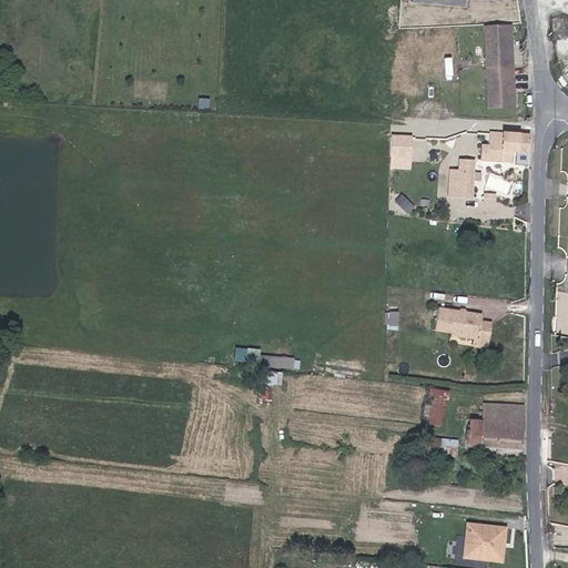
[(488,107),(511,105),(508,26),(485,27),(488,107)]
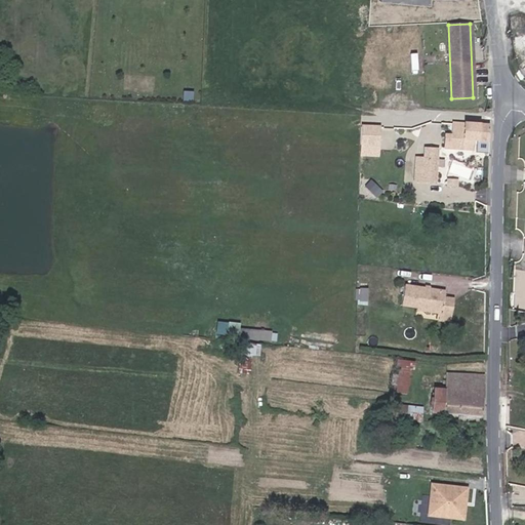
[(475,139),(489,140),(489,125),(453,122),(451,134),(446,133),(445,147),(475,150),(475,139)]
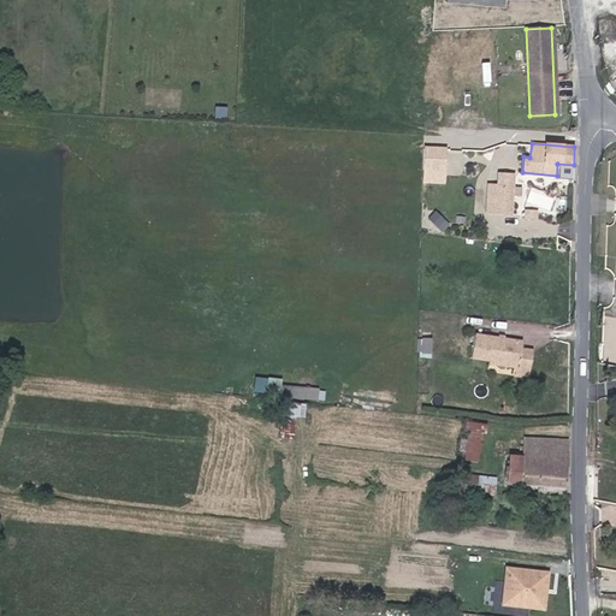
[(450,173),(451,147),(428,144),(426,171),(450,173)]
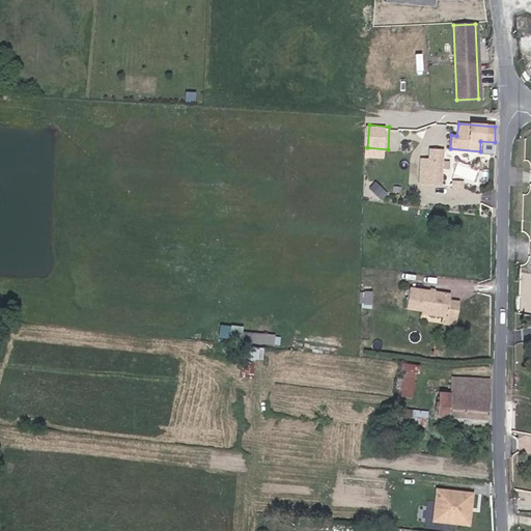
[(436,185),(443,185),(448,185),(448,151),(436,151),(436,185)]
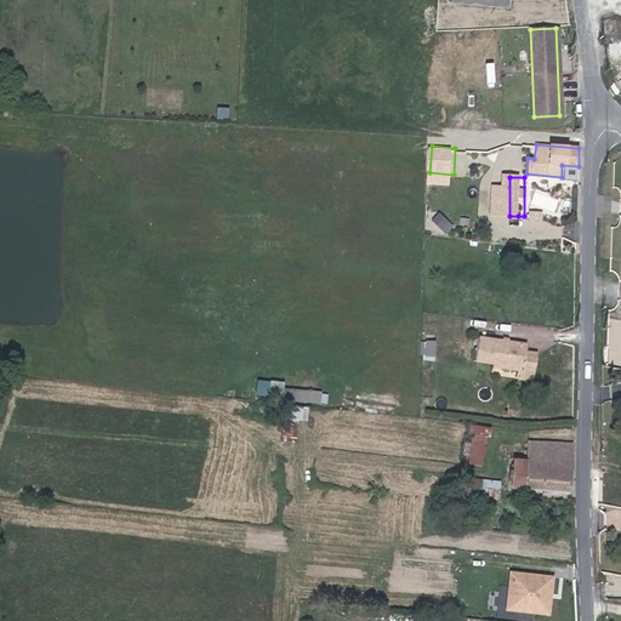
[(510,216),(510,182),(500,182),(500,216),(510,216)]
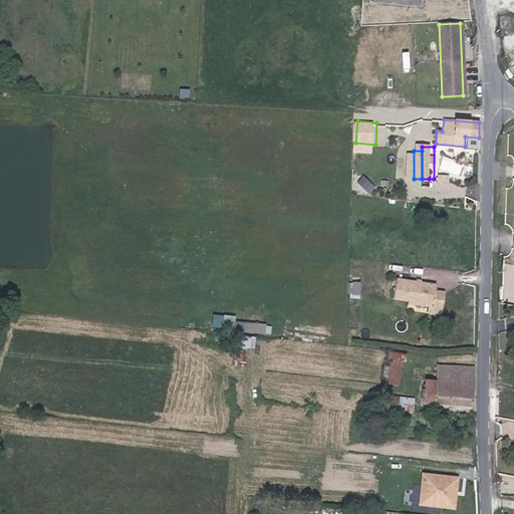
[(364,189),(370,183),(363,177),(358,182),(364,189)]
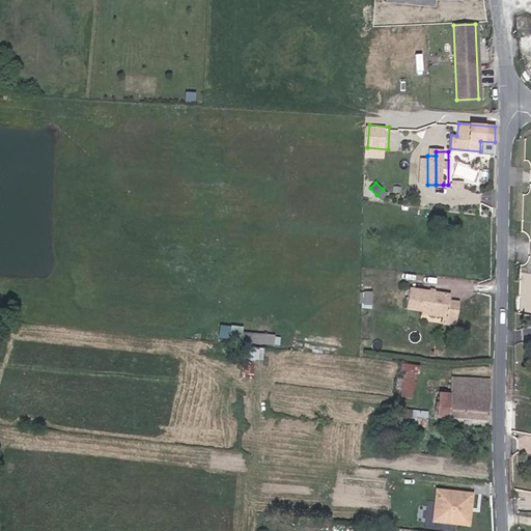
[(398,287),(395,306),(423,310),(423,312),(447,316),(446,324),(456,325),(460,303),(450,302),(451,295),(398,287)]
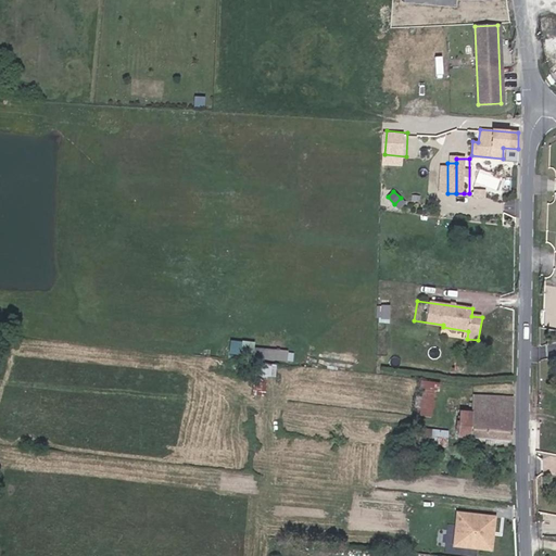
[(390,319),(391,306),(379,304),(378,318),(390,319)]
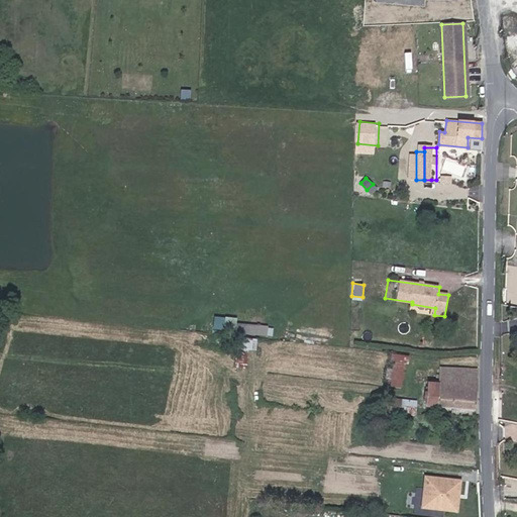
[(216,315),(215,327),(238,329),(238,317),(216,315)]
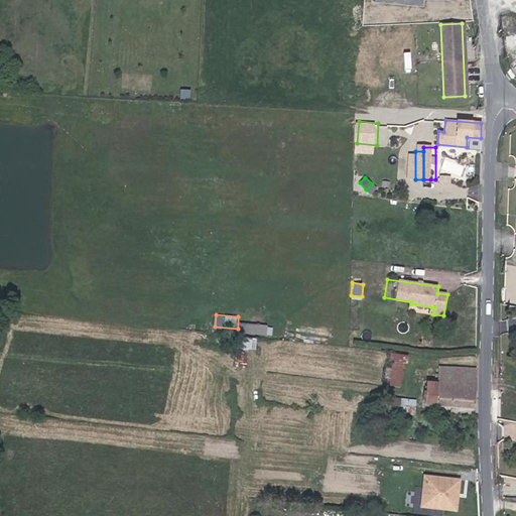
[(237,331),(267,334),(268,324),(238,321),(237,331)]
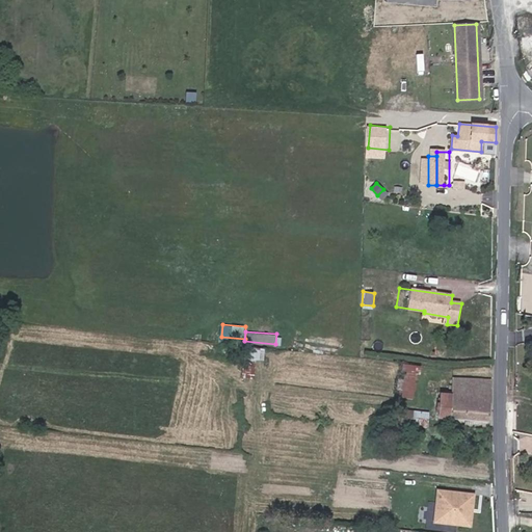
[(244,346),(228,344),(227,358),(243,360),(244,347),(244,346)]
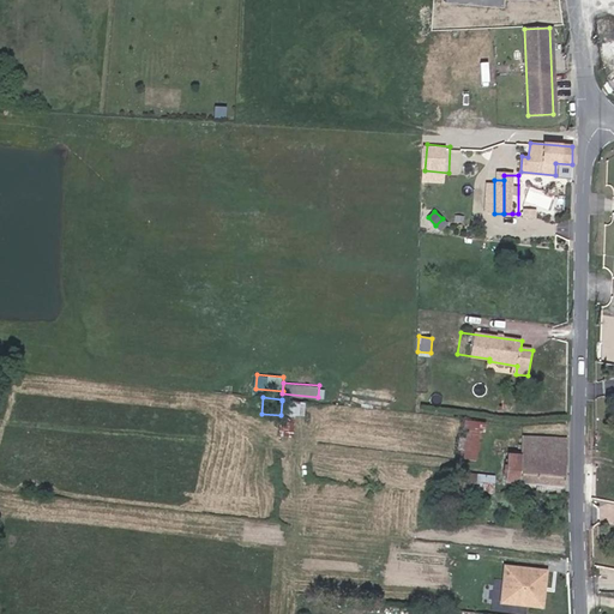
[(282,401),(281,415),(280,432),(294,433),(295,416),(296,402),(282,401)]
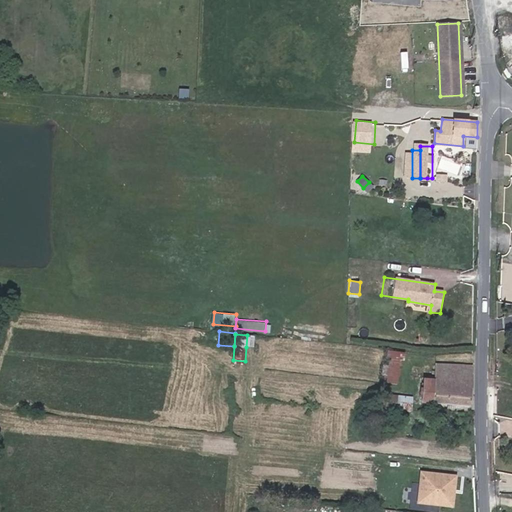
[(255,335),(247,334),(247,335),(246,347),(254,348),(255,335)]
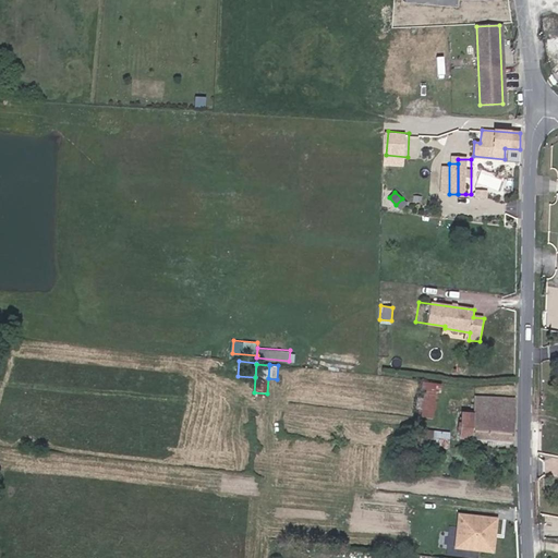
[(414,415),(433,419),(436,391),(439,391),(440,384),(423,381),(422,389),(420,389),(420,396),(423,396),(422,401),(416,400),(414,415)]
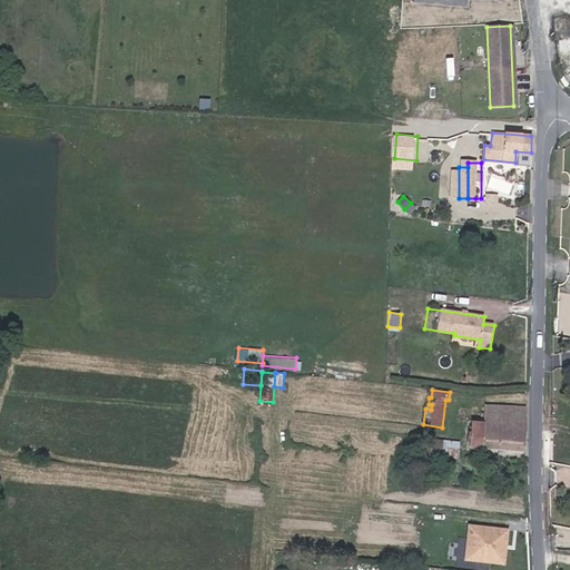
[(522,451),(524,411),(524,406),(485,404),(484,422),(473,421),(471,446),(522,451)]
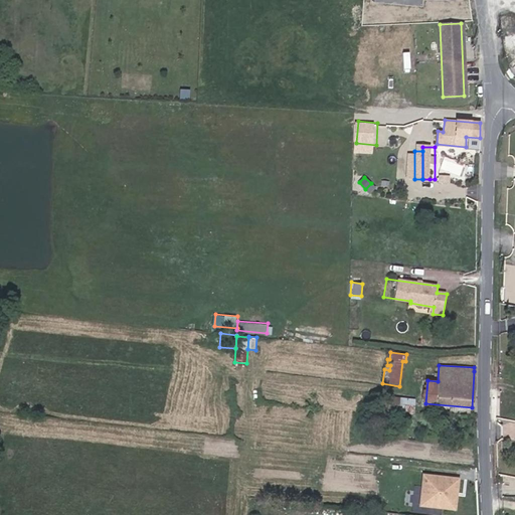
[(386,408),(413,412),(415,398),(388,394),(386,408)]
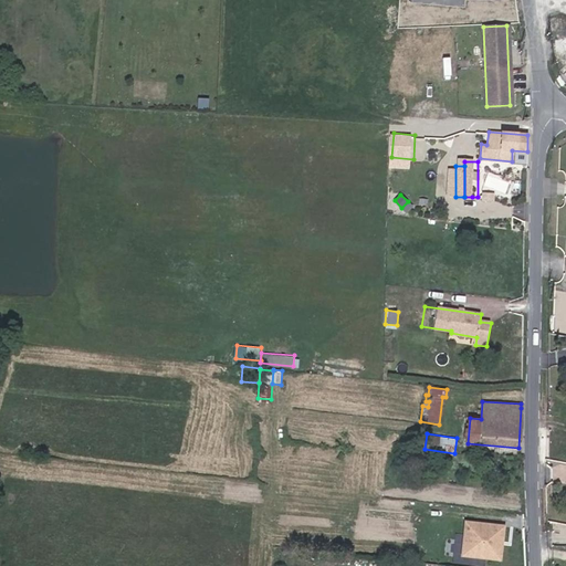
[(498,559),(502,526),(464,522),(462,542),(469,543),(467,556),(498,559)]
